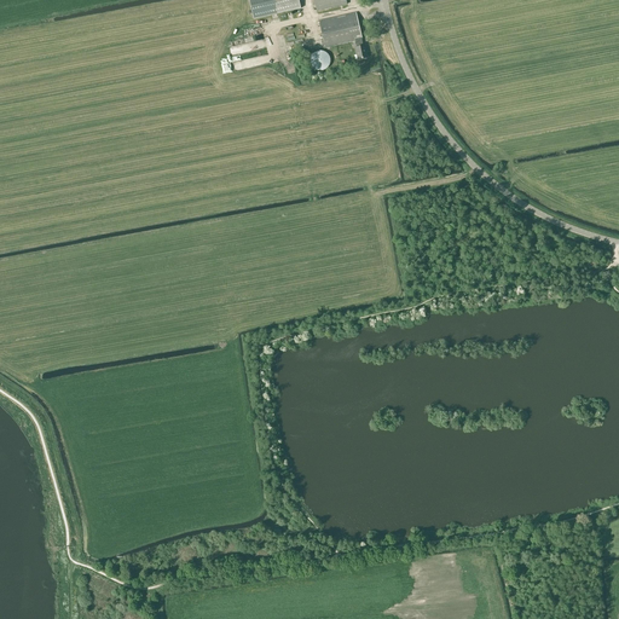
[(299,0),(248,0),(254,19),(301,9),(299,0)]
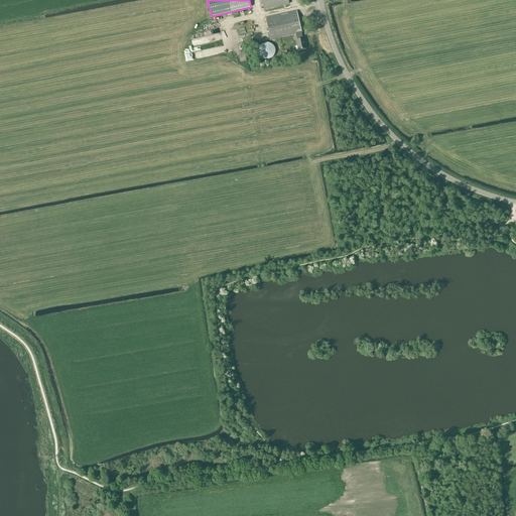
[(289,3),(288,0),(261,0),(264,9),(289,3)]
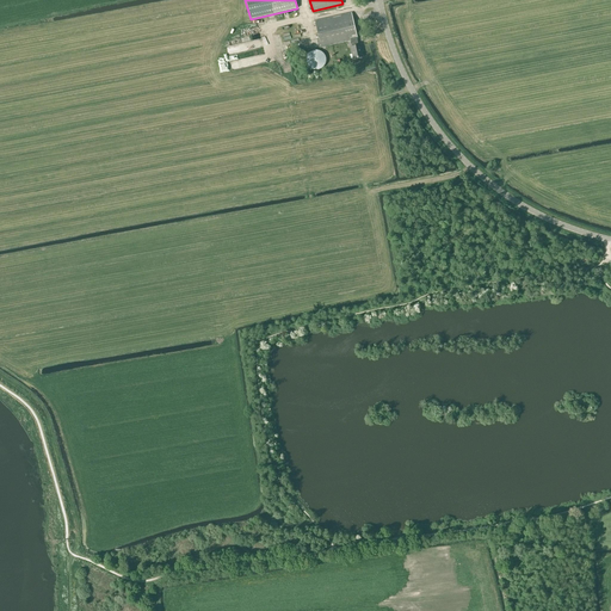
[(358,45),(357,39),(351,13),(315,22),(321,48),(350,41),(352,47),(350,48),(353,59),(363,57),(360,45),(358,45)]
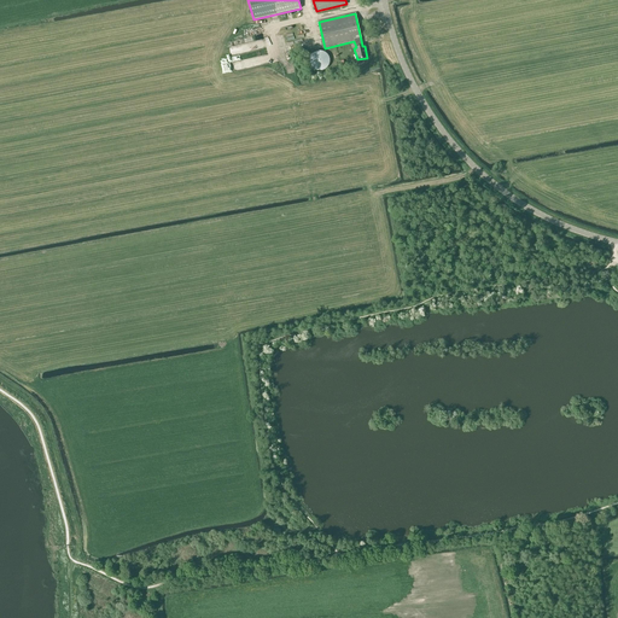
[(229,48),(233,57),(248,52),(246,47),(245,44),(229,48)]
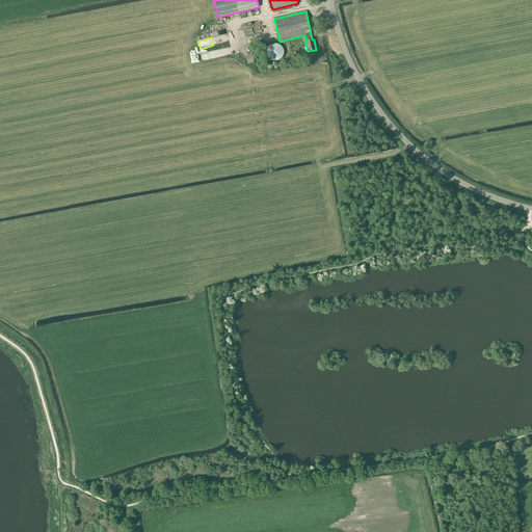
[(284,55),(284,52),(284,50),(283,48),(281,46),(278,45),(276,44),(274,44),(271,45),(269,46),(268,48),(267,50),(266,52),(267,55),(268,57),(269,59),(271,60),(274,60),(276,60),(278,60),(281,59),(283,57),(284,55)]
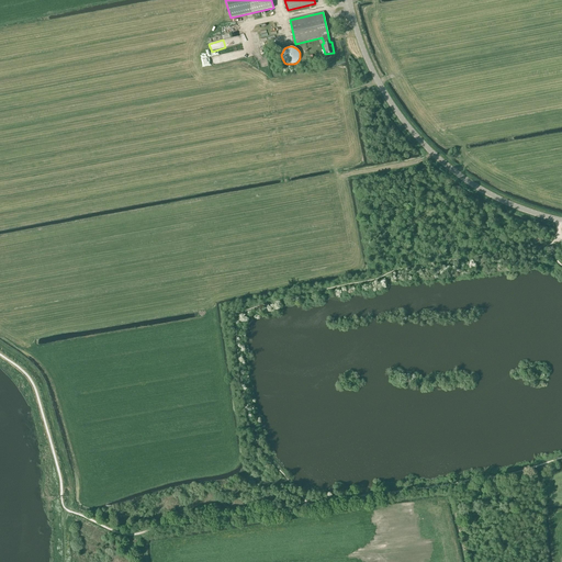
All buildings are outlined.
